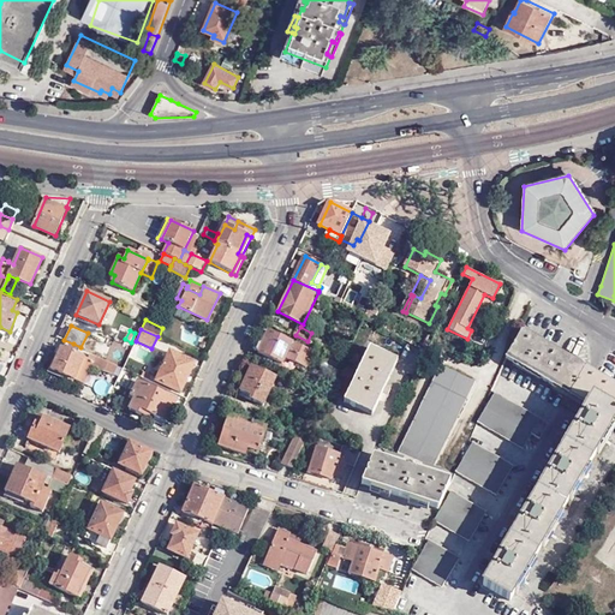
[(614,384),(523,330),(508,359),(589,405),(487,579),(513,596),(614,423),(614,384)]
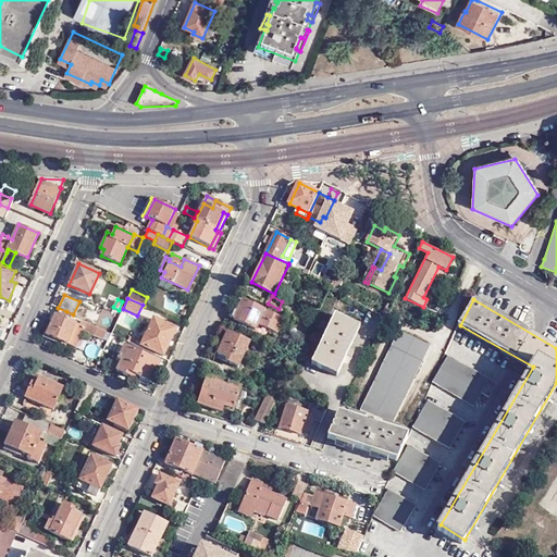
[(261,325),(280,334),(286,320),(281,317),(283,313),(276,311),(274,314),(245,300),(235,320),(258,331),(261,325)]
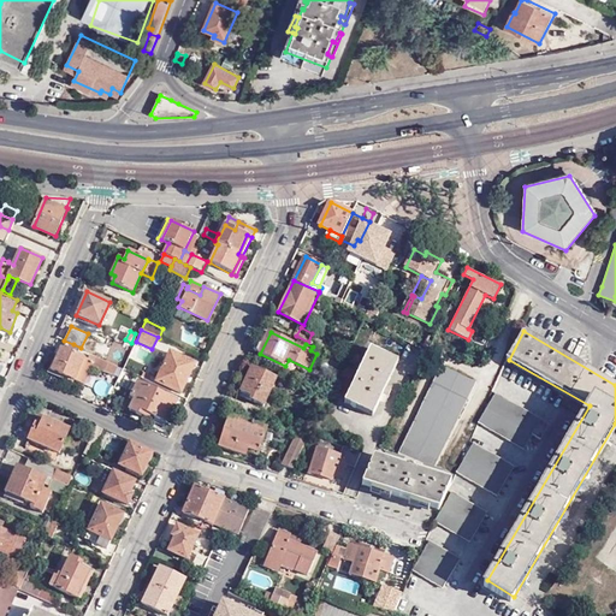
[(70,351),(73,344),(64,341),(61,348),(70,351)]
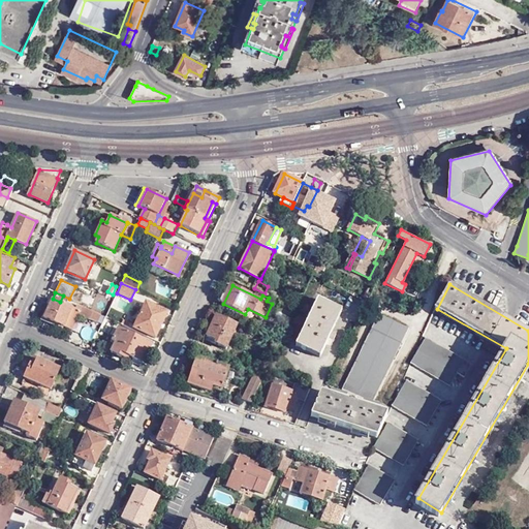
[(47,318),(64,327),(72,308),(60,302),(53,299),(44,317),(47,318)]
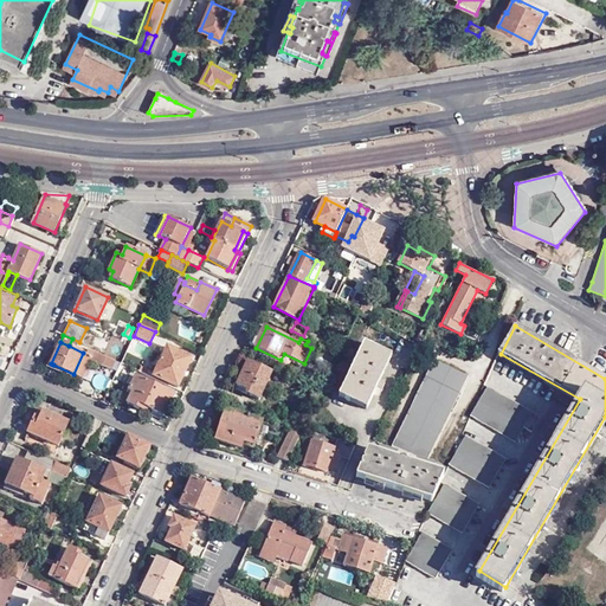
[(352,398),(368,406),(392,356),(363,343),(339,397),(349,403),(352,398)]
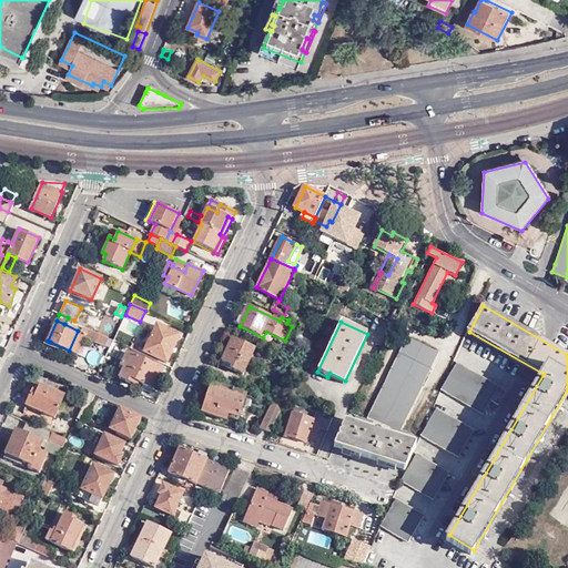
[(156,325),(144,352),(166,362),(179,335),(156,325)]
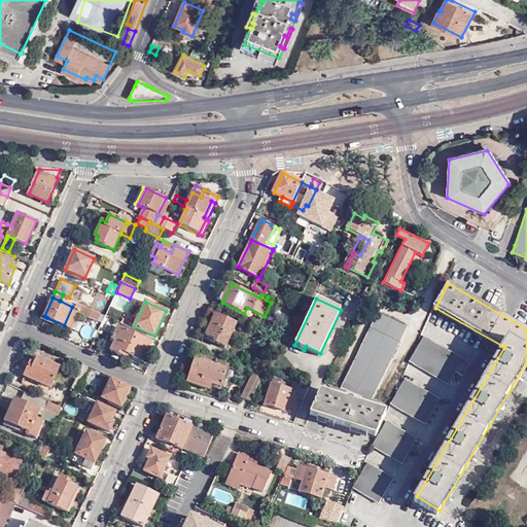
[(77,309),(69,328),(72,329),(80,312),(82,306),(76,303),(74,308),(77,309)]
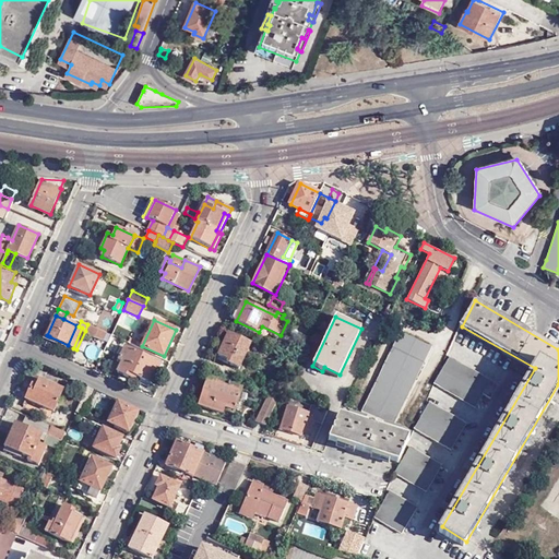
[(107,333),(87,324),(85,331),(104,340),(107,333)]
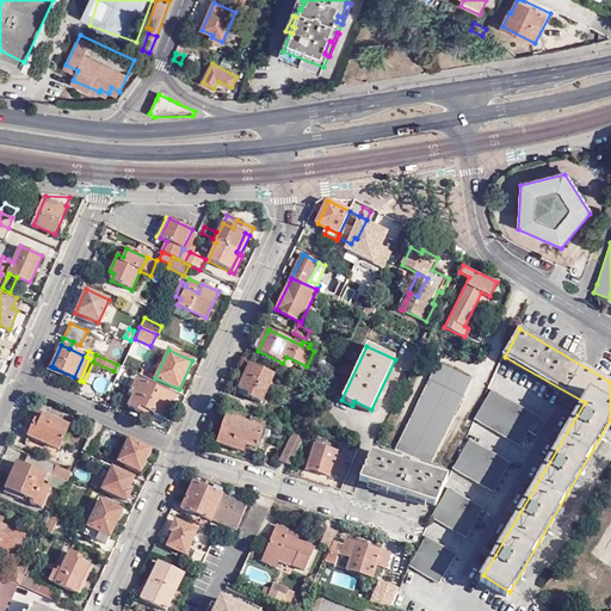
[(80,381),(90,358),(86,357),(84,356),(74,377),(80,381)]
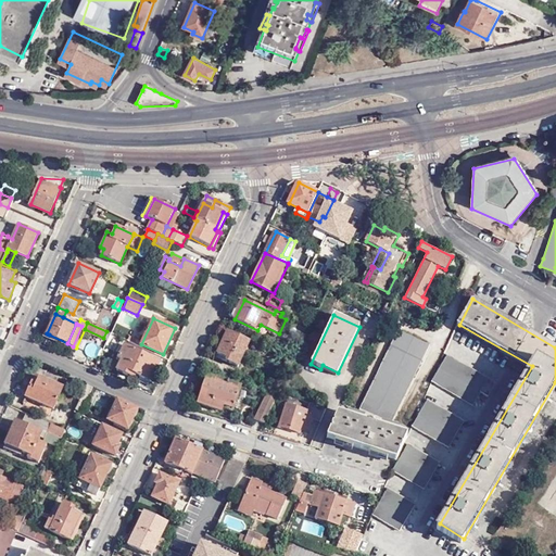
[(227,366),(239,371),(252,343),(228,331),(216,357),(228,363),(227,366)]
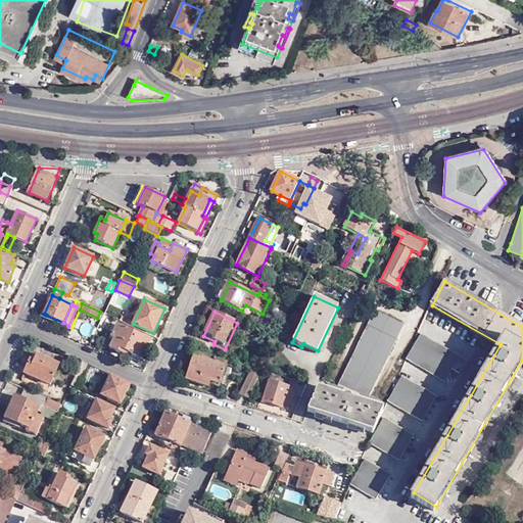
[(279,319),(286,322),(289,315),(282,312),(279,319)]
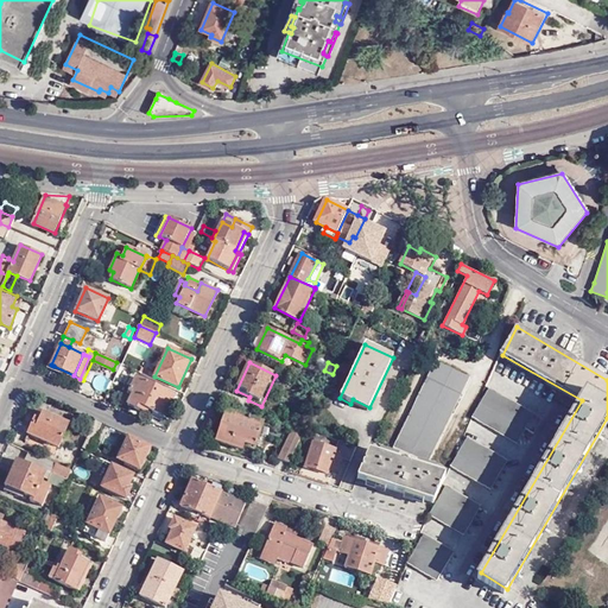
[(434,505),(447,476),(434,473),(435,469),(429,467),(468,377),(437,362),(398,450),(396,449),(391,457),(372,450),(359,480),(434,505)]
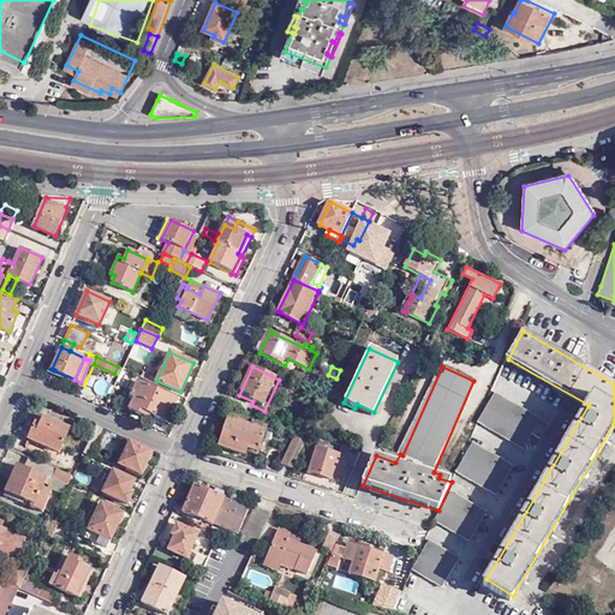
[(177,400),(137,381),(131,395),(135,398),(130,408),(147,417),(149,413),(166,422),(177,400)]
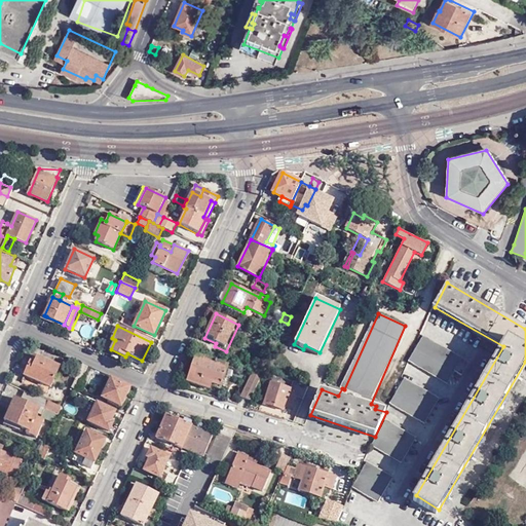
[(411,360),(448,381),(455,369),(462,373),(470,361),(424,335),(411,360)]
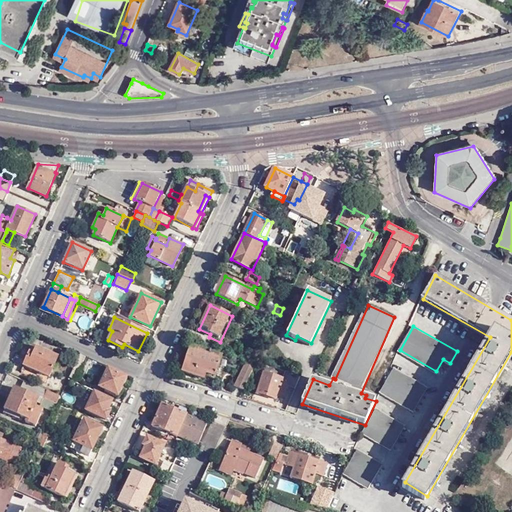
[(261,339),(267,342),(271,332),(266,329),(261,339)]
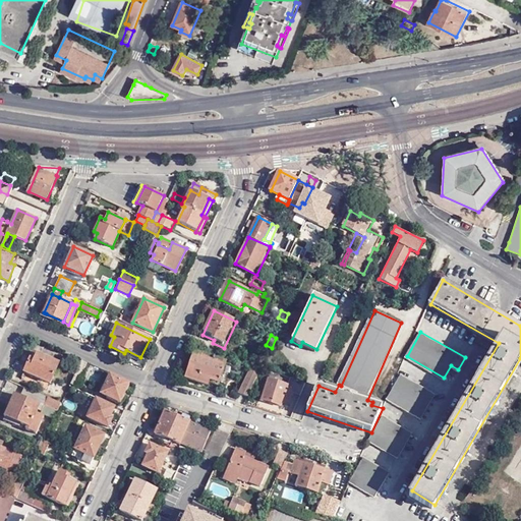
[(315,353),(316,349),(302,342),(300,346),(315,353)]
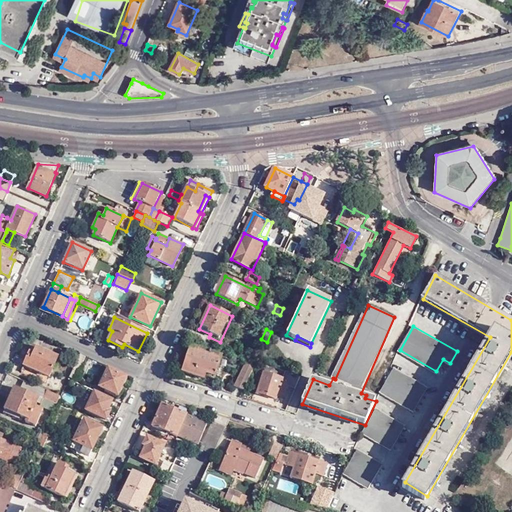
[(199,343),(197,349),(209,353),(211,347),(199,343)]
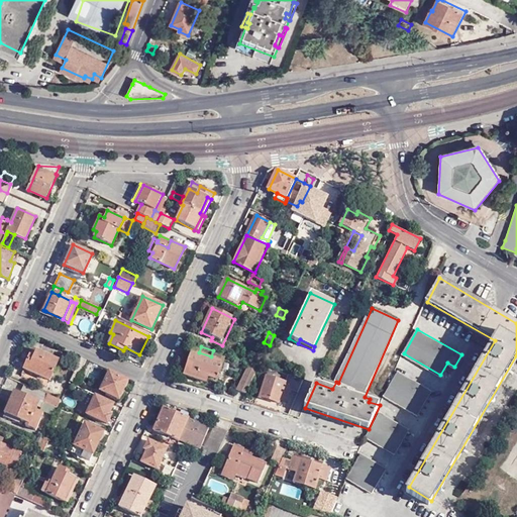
[(48,380),(58,359),(35,350),(33,356),(29,354),(23,369),(48,380)]
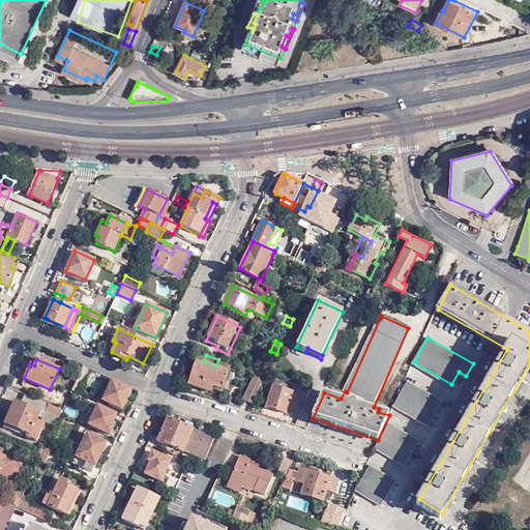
[(216,365),(204,361),(199,359),(188,385),(194,387),(211,393),(212,389),(222,393),(230,370),(216,365)]
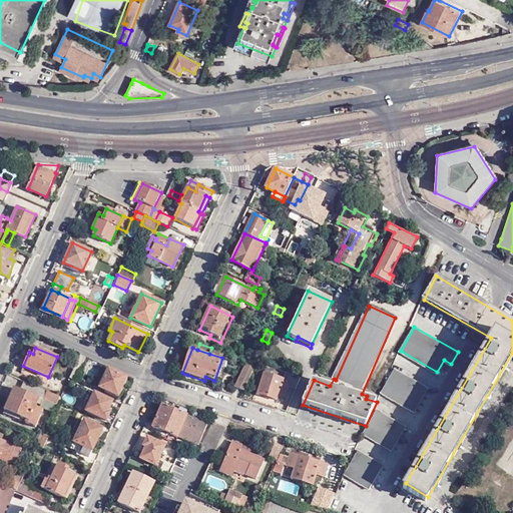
[(80,368),(82,368),(84,363),(87,357),(80,354),(74,367),(79,369),(80,368)]
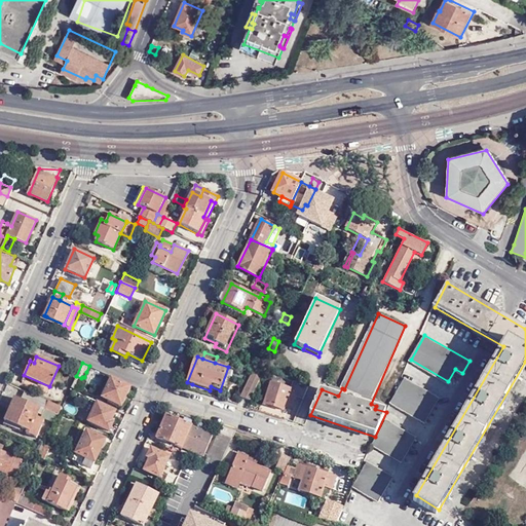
[(86,372),(84,377),(87,379),(92,368),(89,366),(86,372)]
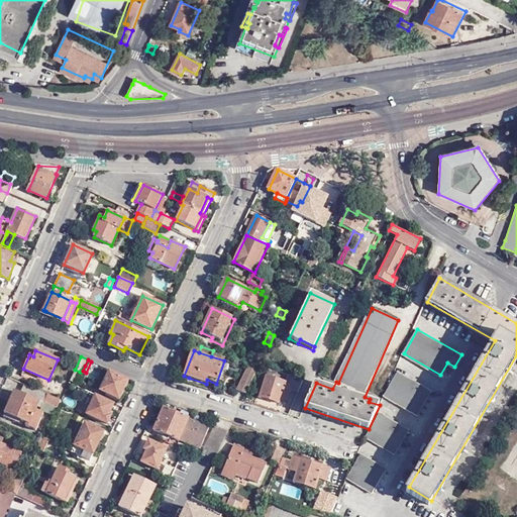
[(257,370),(249,367),(243,379),(252,382),(257,370)]
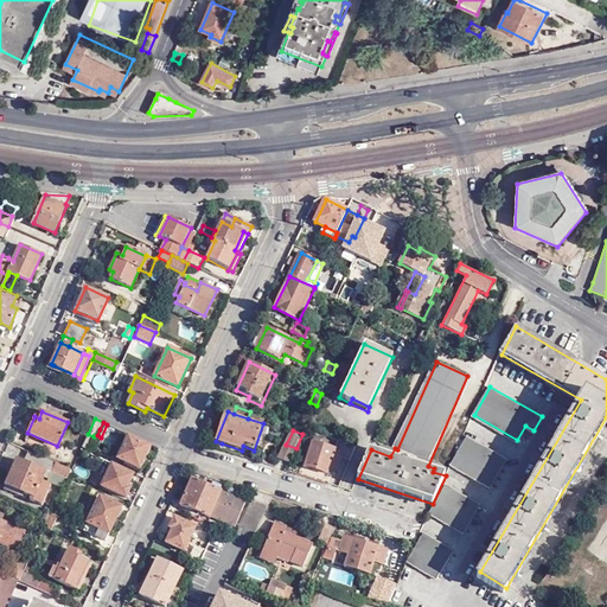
[(88,449),(94,436),(88,434),(82,446),(88,449)]
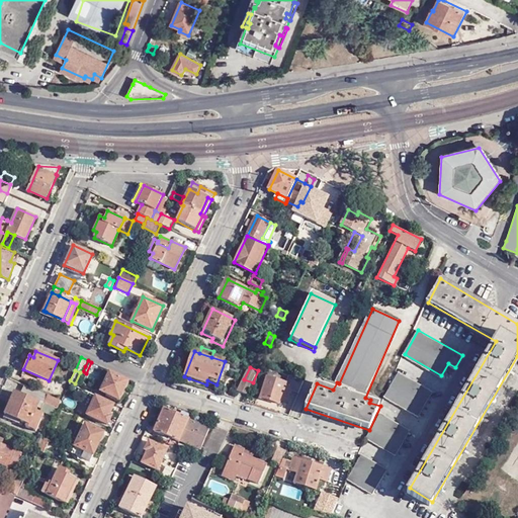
[(100,391),(118,399),(126,380),(117,376),(108,372),(100,391)]
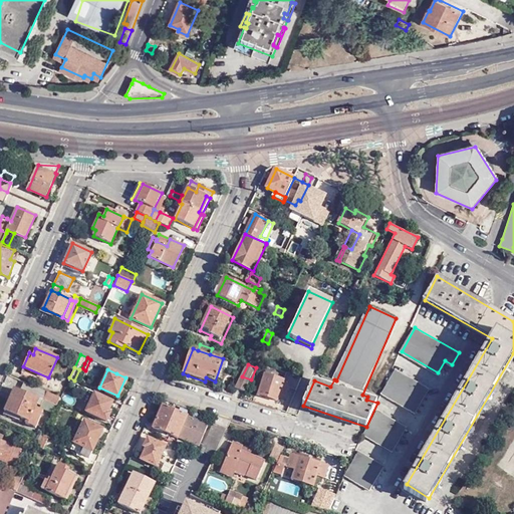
[(415,412),(430,388),(397,369),(382,394),(415,412)]
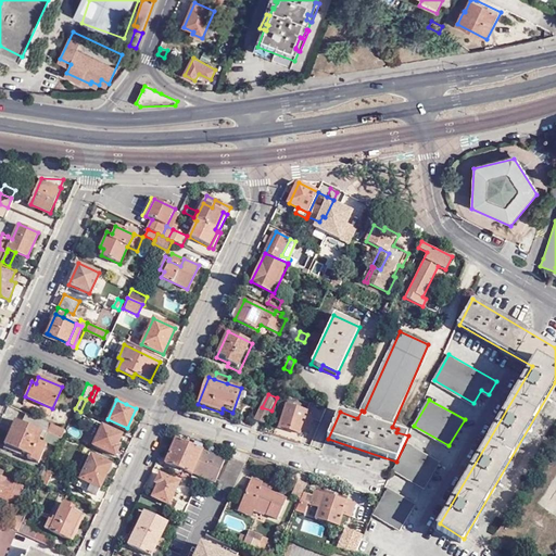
[(312,419),(321,421),(327,409),(311,404),(308,412),(288,405),(280,427),(301,433),(302,430),(307,432),(312,419)]
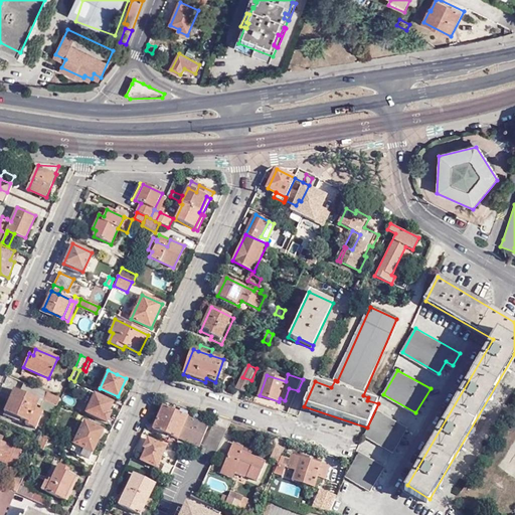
[(237,389),(245,391),(251,380),(242,377),(237,389)]
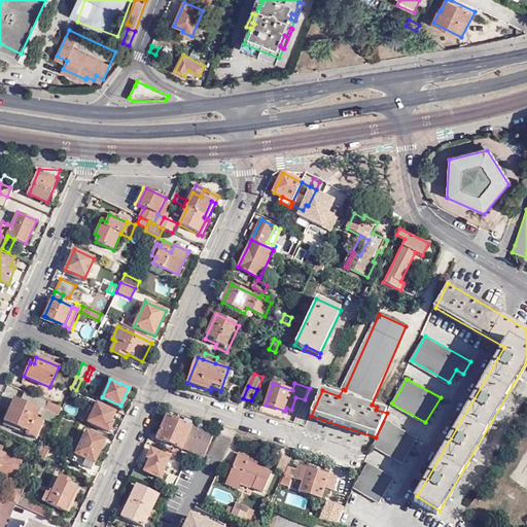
[(44,409),(47,400),(35,395),(30,407),(39,411),(42,412),(44,409)]
